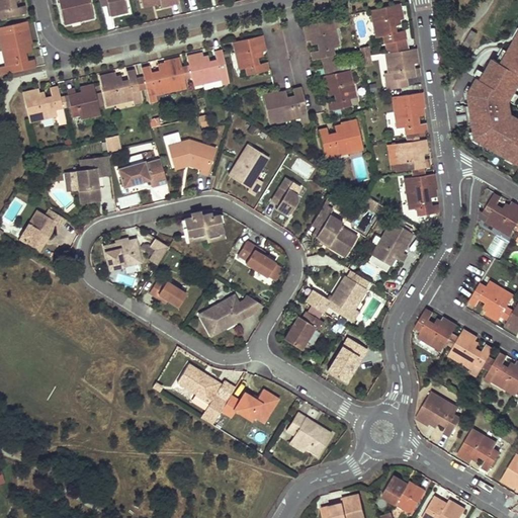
[(0,0),(0,11),(3,11),(4,18),(25,13),(24,6),(15,8),(13,1),(13,0),(0,0)]
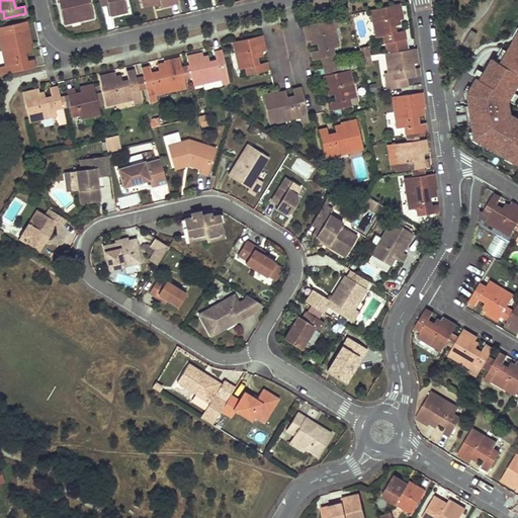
[(58,0),(63,20),(79,16),(80,20),(93,16),(89,0),(58,0)]
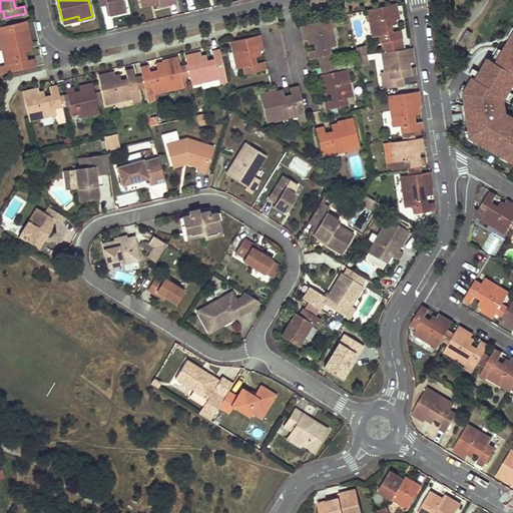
[(123,0),(105,0),(106,2),(109,16),(126,12),(123,0)]
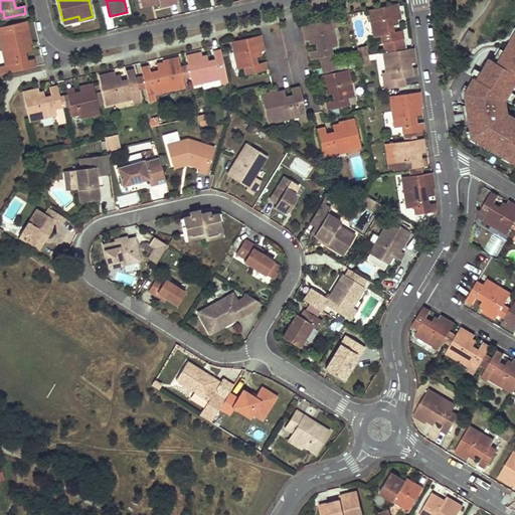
[(374,37),(380,36),(382,43),(383,43),(402,38),(401,31),(392,32),(390,25),(390,21),(395,20),(399,19),(396,3),(367,10),(374,37)]
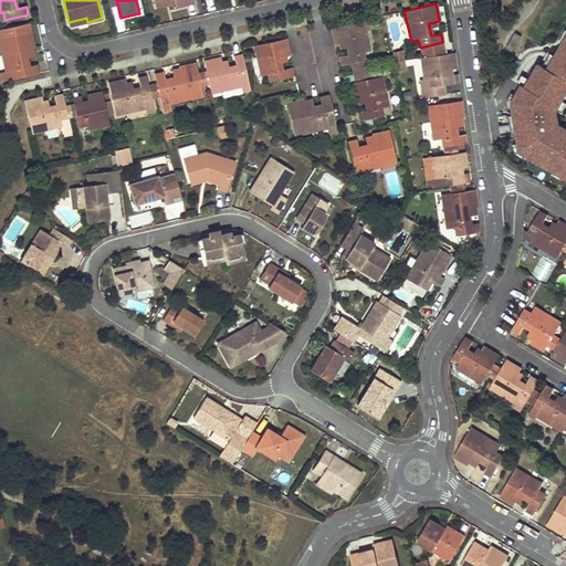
[(365,61),(363,52),(370,51),(364,21),(332,28),(336,44),(341,44),(347,42),(348,48),(349,55),(341,58),(342,65),(352,63),(363,61),(365,61)]
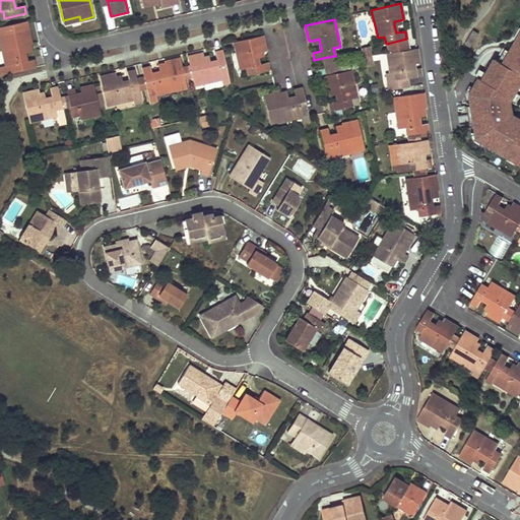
[(26,21),(0,26),(0,31),(0,35),(0,42),(6,66),(0,67),(0,73),(0,75),(35,68),(34,60),(26,61),(24,53),(23,46),(29,45),(31,44),(26,21)]
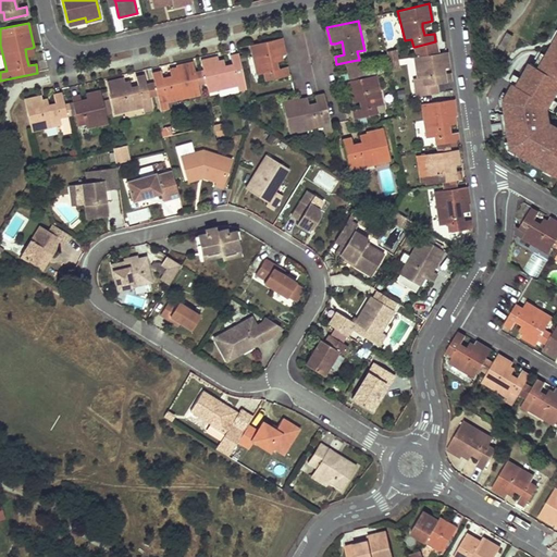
[(507,33),(498,48),(505,51),(514,36),(507,33)]
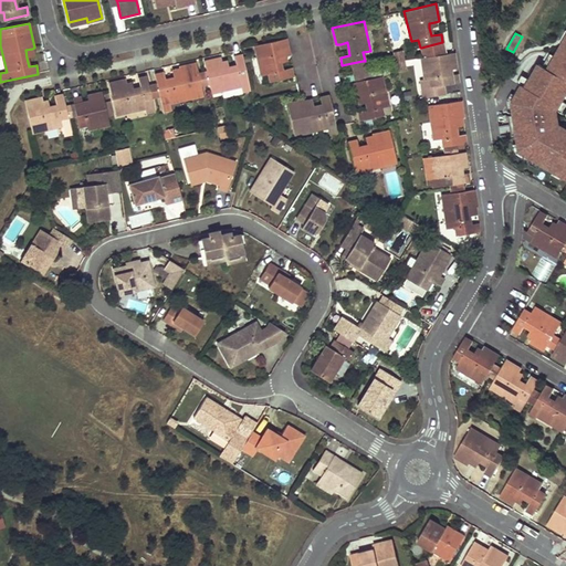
[(261,76),(269,74),(270,82),(293,76),(291,69),(282,71),(280,63),(279,58),(285,56),(290,55),(285,39),(254,46),(261,76)]
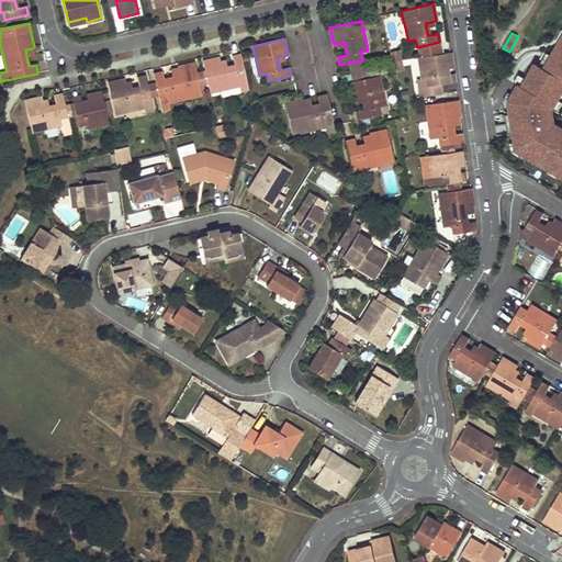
[(518,146),(561,175),(561,134),(555,130),(551,116),(548,105),(561,81),(561,41),(550,60),(547,67),(538,62),(512,100),(518,146)]
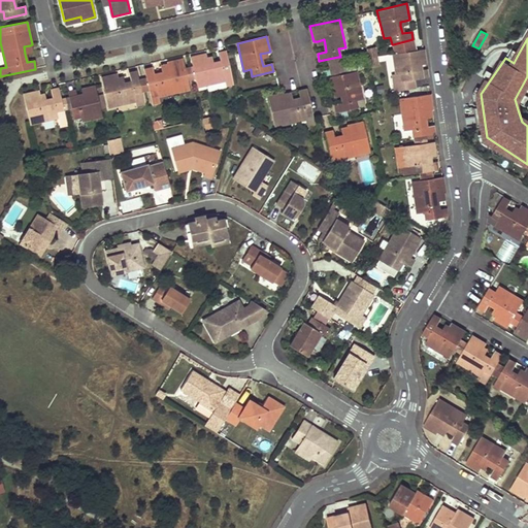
[(413,39),(393,44),(394,54),(416,51),(413,39)]
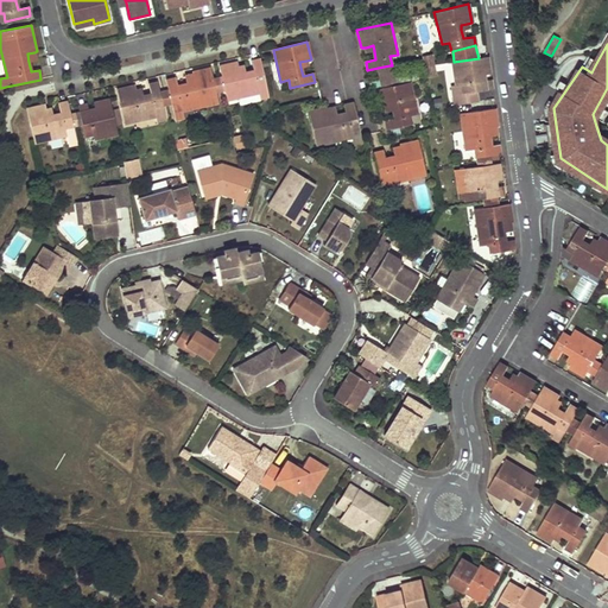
[(449,50),(434,54),(435,63),(451,59),(449,50)]
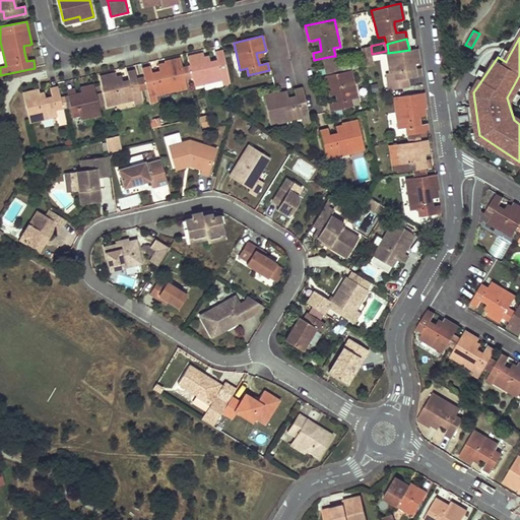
[(395,80),(416,77),(414,69),(413,63),(413,59),(418,58),(416,49),(409,50),(388,53),(386,53),(390,73),(394,73),(395,80)]
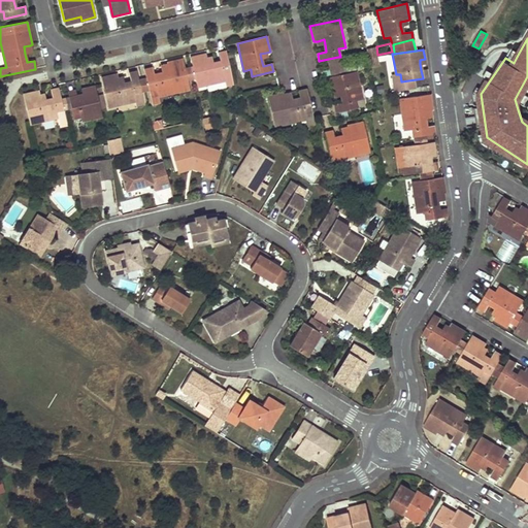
[(226,87),(233,85),(226,52),(218,53),(220,62),(212,63),(208,64),(207,59),(206,55),(191,58),(193,67),(195,77),(197,87),(225,80),(226,87)]
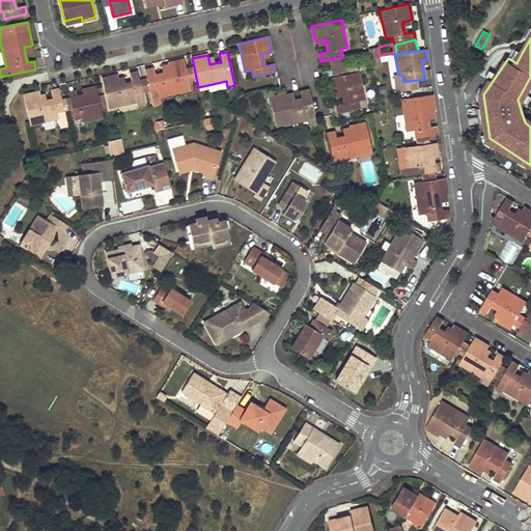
[(330,59),(332,70),(342,67),(340,57),(330,59)]
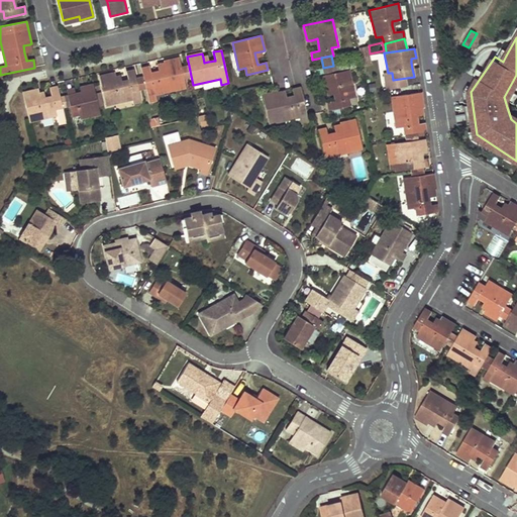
[(179,58),(164,62),(164,63),(166,70),(159,71),(150,73),(148,67),(141,68),(143,77),(145,87),(146,89),(148,102),(157,100),(156,94),(186,88),(184,78),(182,68),(179,58)]
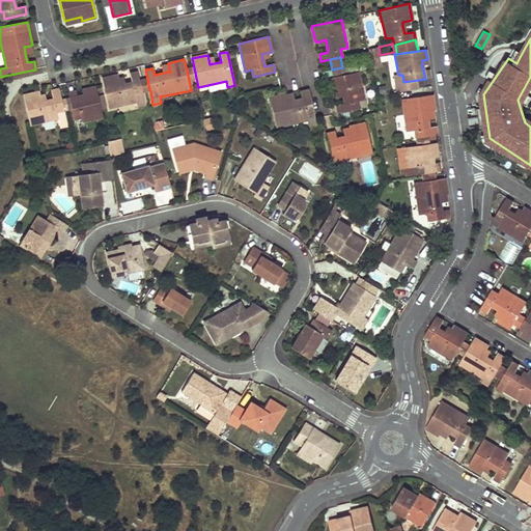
[(332,70),(334,78),(344,75),(342,67),(332,70)]
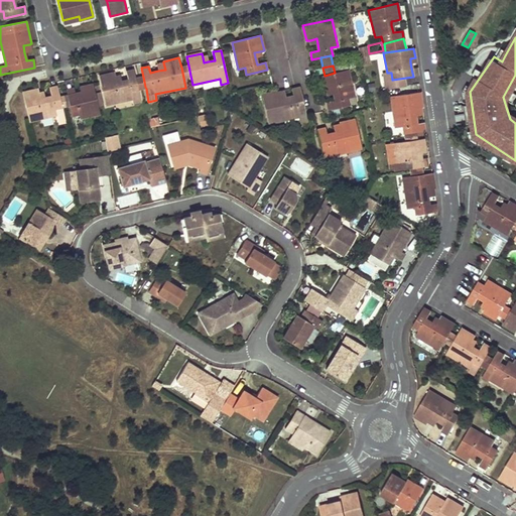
[(106,105),(133,99),(134,103),(141,101),(138,89),(135,79),(134,70),(126,72),(128,81),(121,82),(116,83),(115,78),(114,73),(99,77),(106,105)]
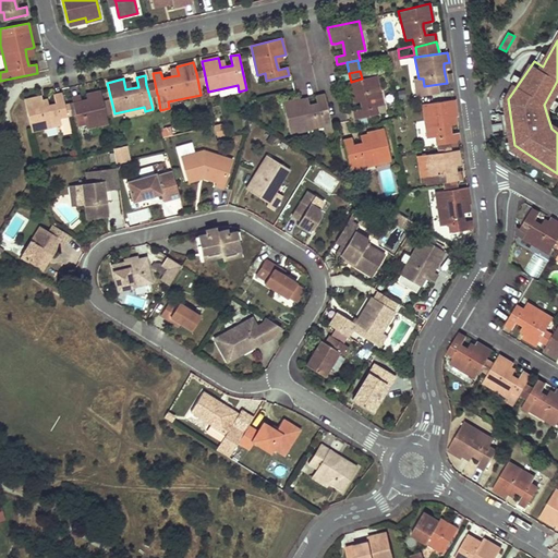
[(378,114),(376,107),(383,105),(376,75),(362,79),(351,82),(346,83),(349,99),(353,98),(360,96),(361,101),(363,109),(353,111),(355,119),(378,114)]
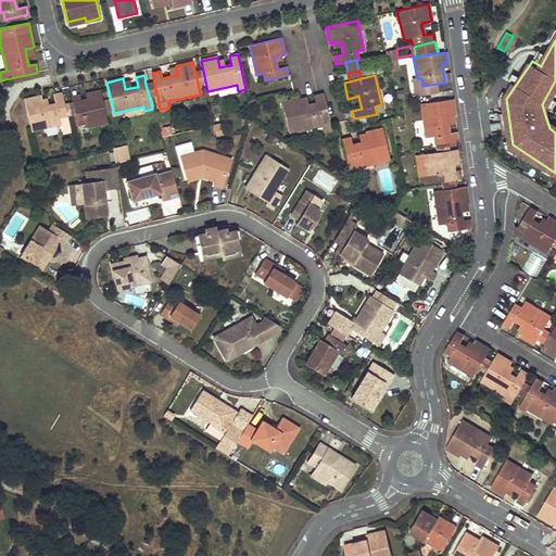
[(75,114),(77,125),(85,123),(86,127),(108,123),(100,91),(90,93),(91,98),(87,99),(80,101),(73,102),(75,114)]
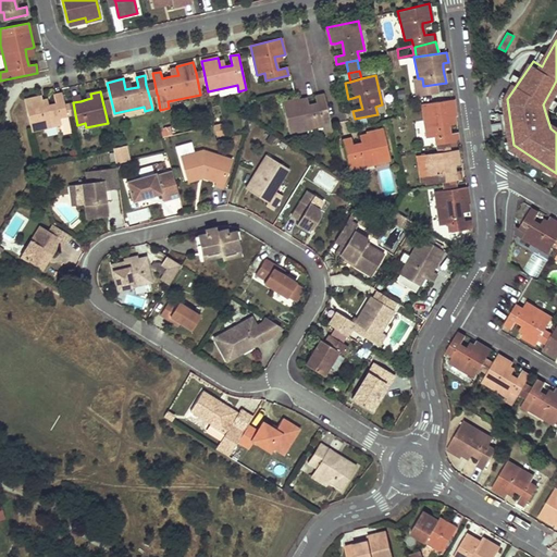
[(59,118),(66,115),(64,104),(62,94),(53,95),(56,104),(48,106),(44,107),(41,101),(40,97),(24,100),(32,131),(46,127),(61,124),(59,118)]
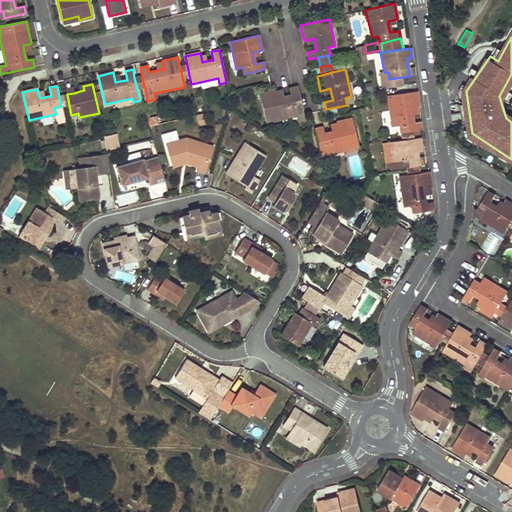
[(275,92),(274,91),(259,94),(266,123),(296,116),(298,125),(306,123),(304,114),(302,107),(297,87),(290,88),(291,95),(282,97),(276,98),(275,92)]
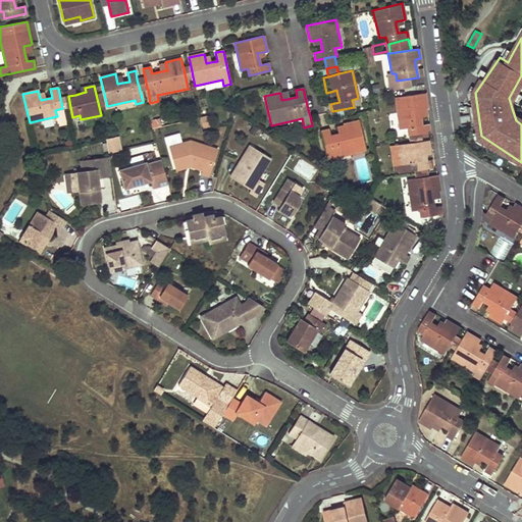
[(419,110),(425,109),(427,109),(425,94),(395,98),(399,129),(407,128),(407,136),(409,136),(419,134),(429,133),(428,124),(421,125),(420,117),(419,110)]
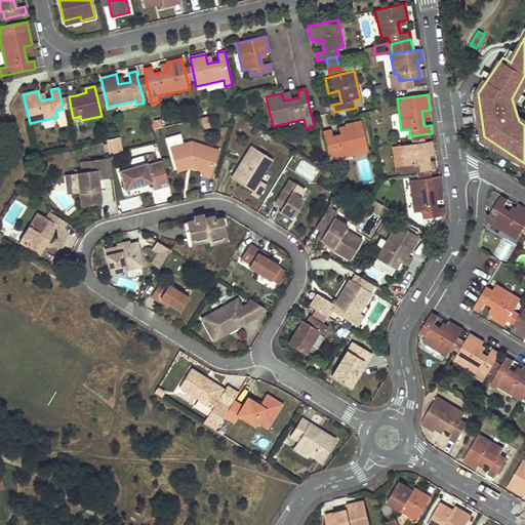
[(361,122),(346,125),(346,127),(348,133),(340,134),(332,136),(330,130),(323,132),(327,153),(330,163),(337,162),(336,159),(368,152),(363,130),(361,123),(361,122)]
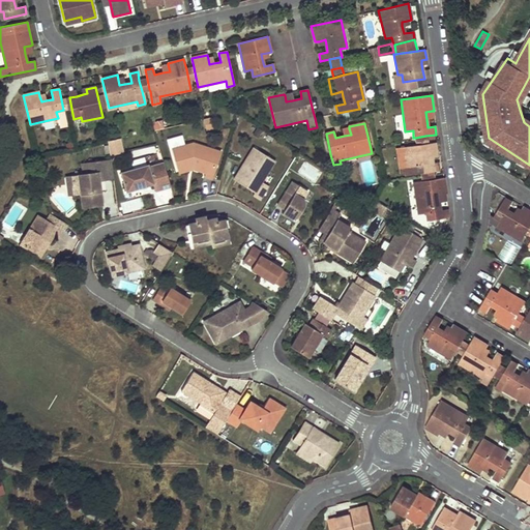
[(120,137),(108,139),(110,153),(123,151),(120,137)]
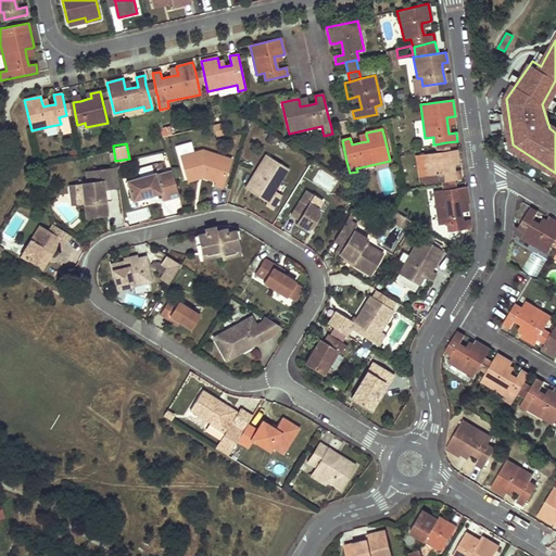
[(292,163),(269,149),(258,166),(265,169),(254,187),(272,198),(269,201),(276,204),(285,190),(278,186),(292,163)]
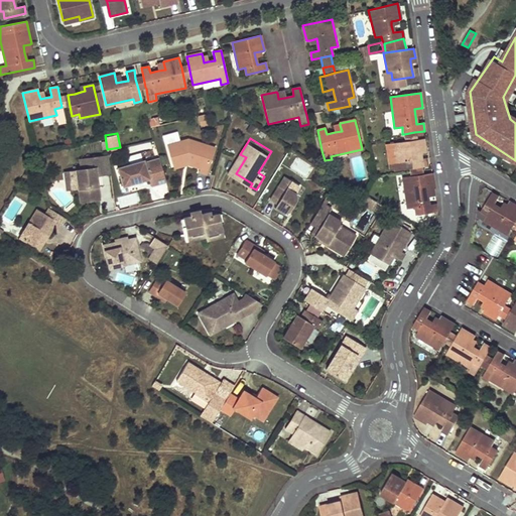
[(208,174),(216,147),(188,139),(167,145),(172,163),(185,160),(188,161),(187,164),(200,168),(199,171),(208,174)]
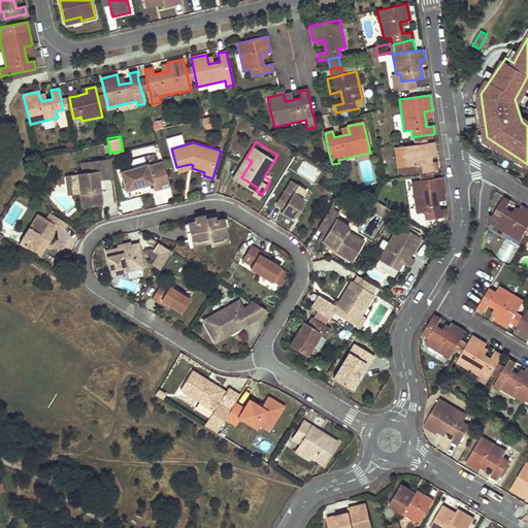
[(410,174),(419,173),(431,171),(432,171),(431,163),(430,157),(429,153),(434,152),(433,142),(425,143),(415,144),(402,146),(405,167),(409,166),(410,174)]
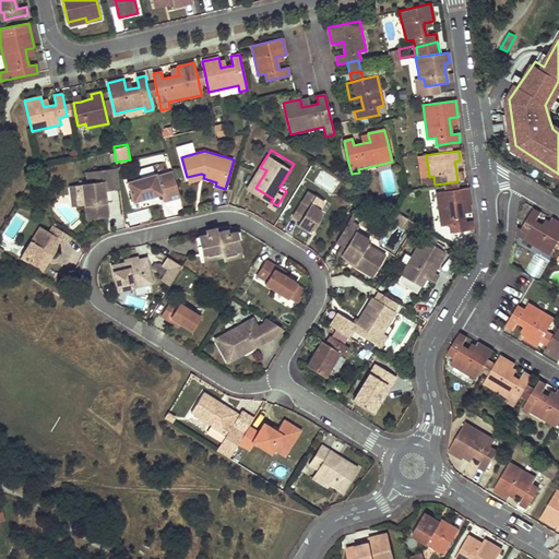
[(429,177),(426,155),(418,156),(423,181),(427,181),(428,186),(435,185),(433,176),(429,177)]
